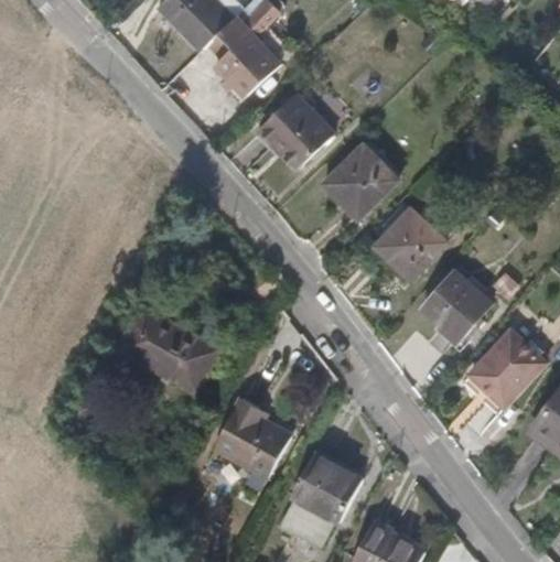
[(241,7),(244,6),(237,0),(164,0),(158,8),(198,50),(216,32),(241,7)]
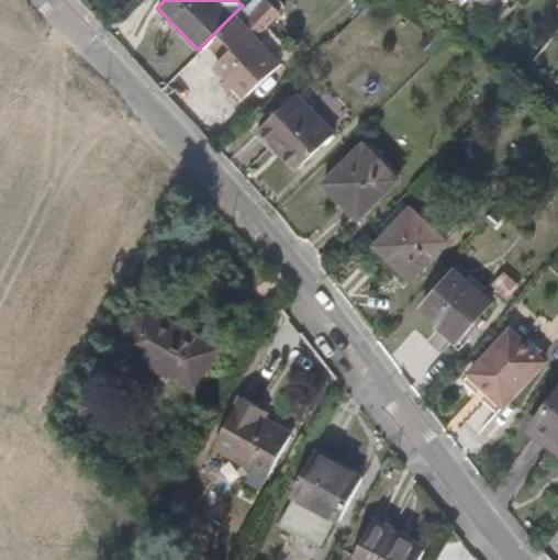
[(242,98),(278,64),(263,47),(253,36),(278,10),(268,0),(247,0),(243,6),(241,7),(215,32),(230,47),(212,65),(242,98)]
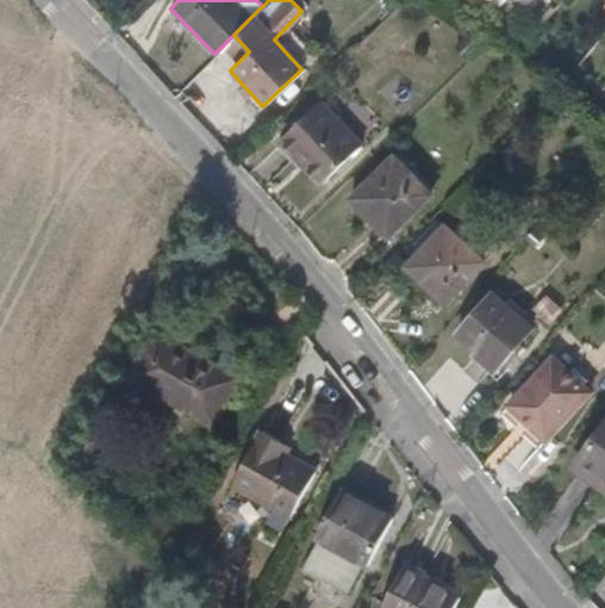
[(285,51),(301,69),(309,62),(292,44),(285,51)]
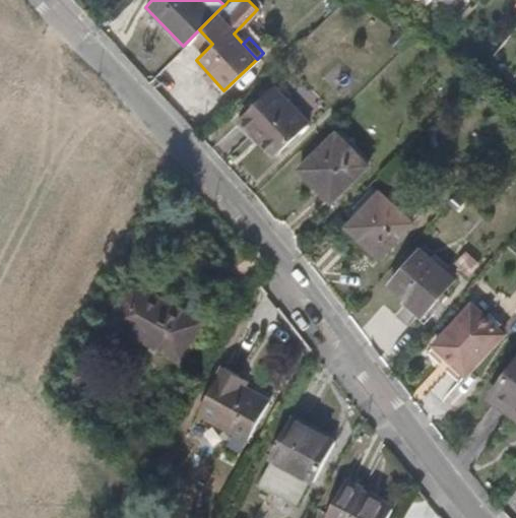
[(249,134),(270,156),(307,121),(272,85),(232,124),(244,138),(249,134)]
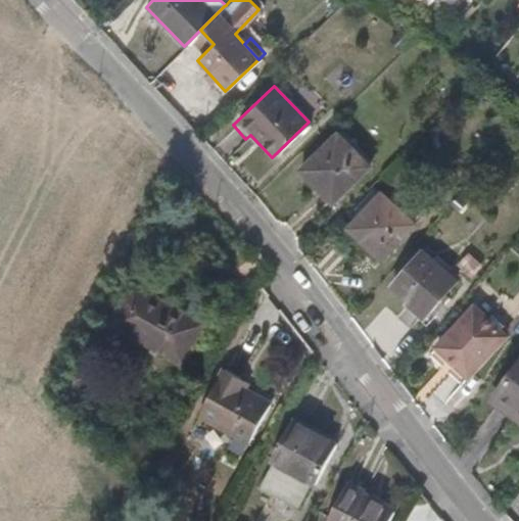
[(336,132),(297,170),(330,203),(370,167),(336,132)]
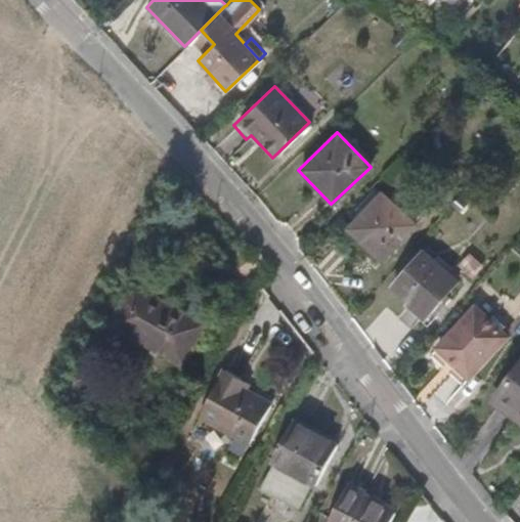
[(267,162),(272,158),(251,135),(246,139),(267,162)]
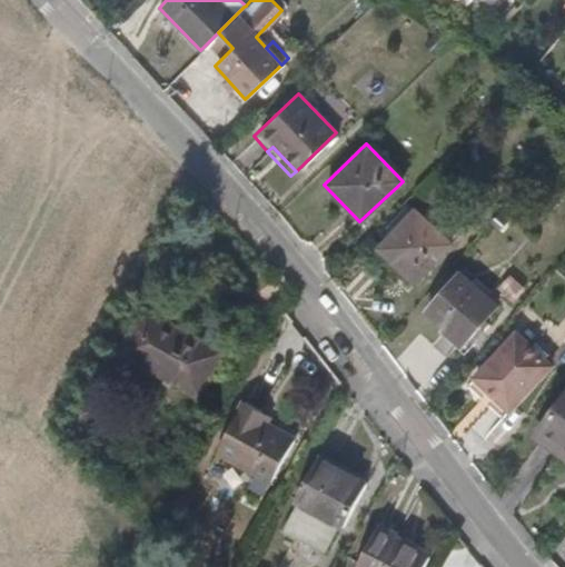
[(413,208),(376,248),(414,282),(452,244),(413,208)]
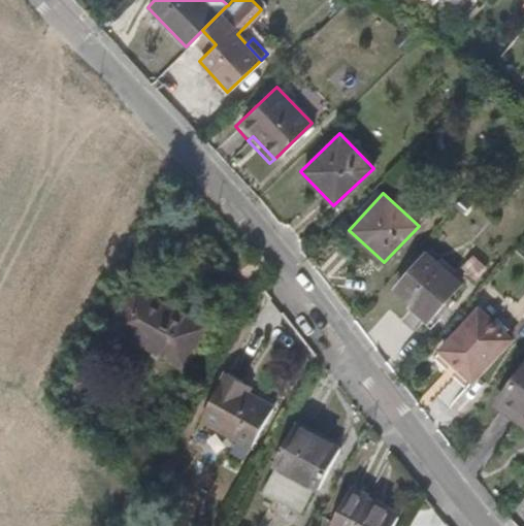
[(459,283),(425,253),(393,288),(428,318),(459,283)]
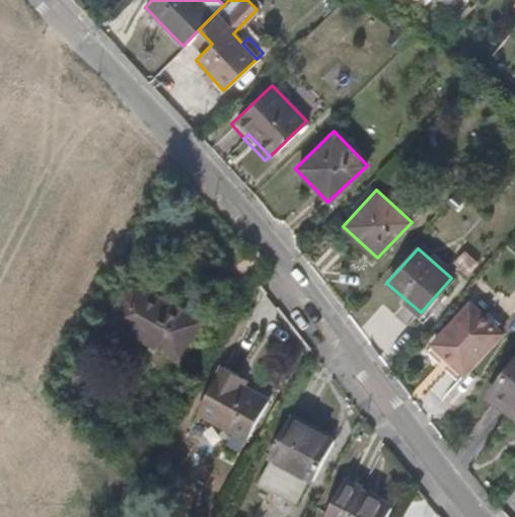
[(130,284),(111,319),(177,357),(197,321),(130,284)]
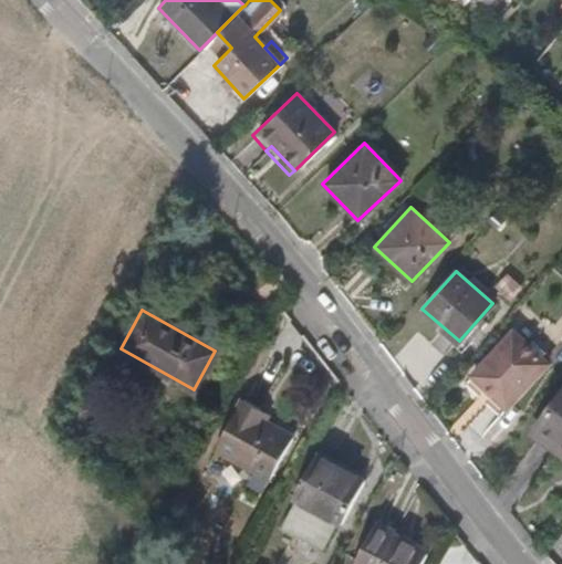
[(547,361),(514,331),(471,375),(506,407),(547,361)]
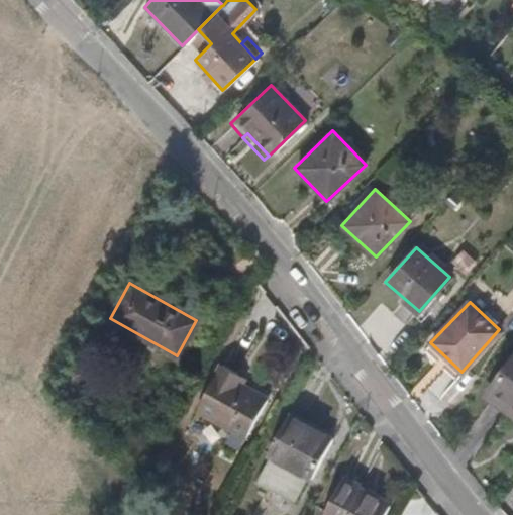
[(512,358),(486,395),(512,414),(512,358)]
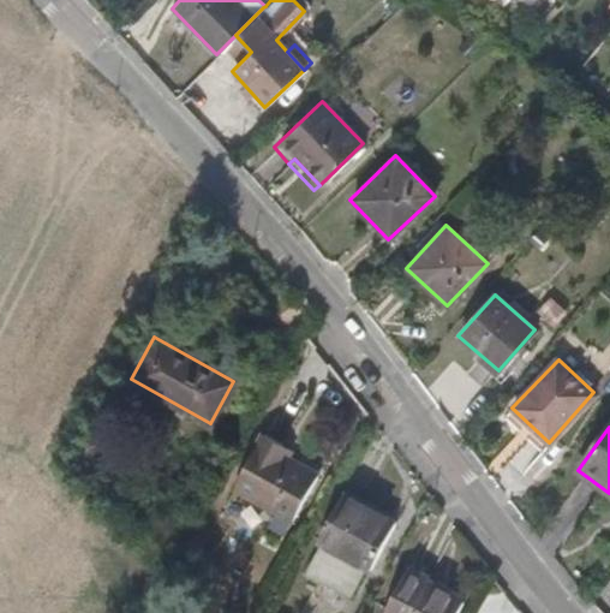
[(288,452),(259,436),(232,487),(289,519),(315,475),(286,458),(288,452)]
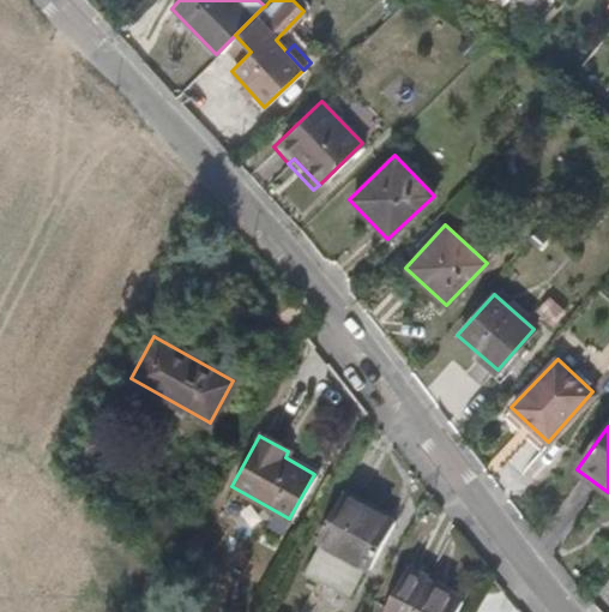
[(315,540),(318,543),(305,570),(347,594),(362,567),(368,569),(393,521),(341,492),(315,540)]
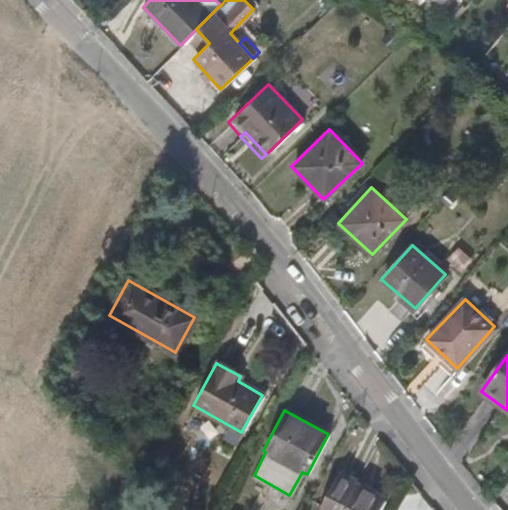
[(340,470),(318,509),(377,509),(383,499),(352,484),(354,477),(340,470)]
